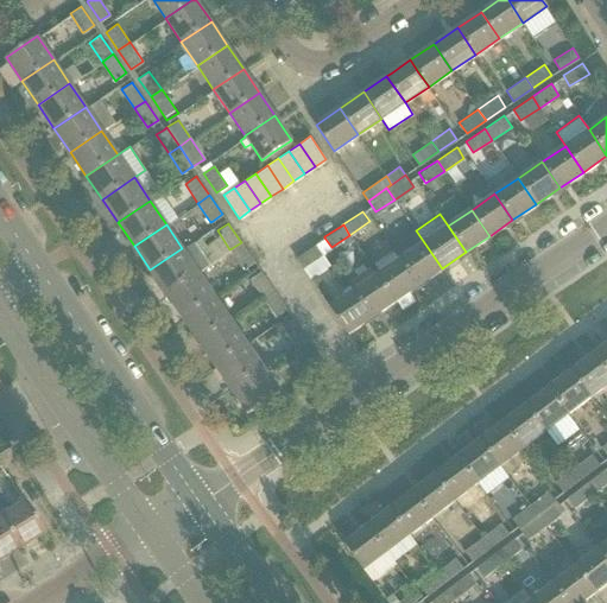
[(413,226),(390,241),(402,258),(400,258),(418,285),(442,268),(416,230),(413,226)]
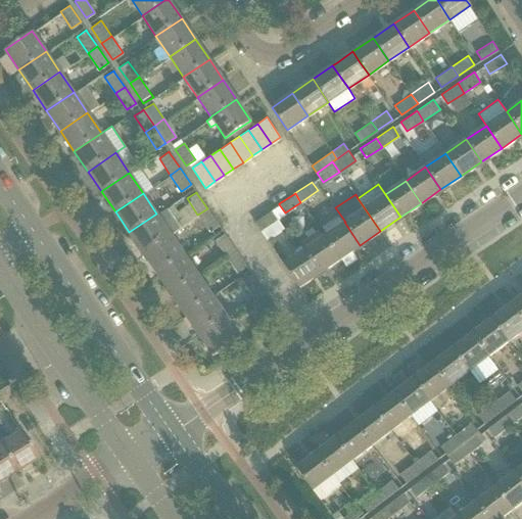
[(129,232),(143,252),(171,234),(179,228),(164,208),(156,214),(129,232)]
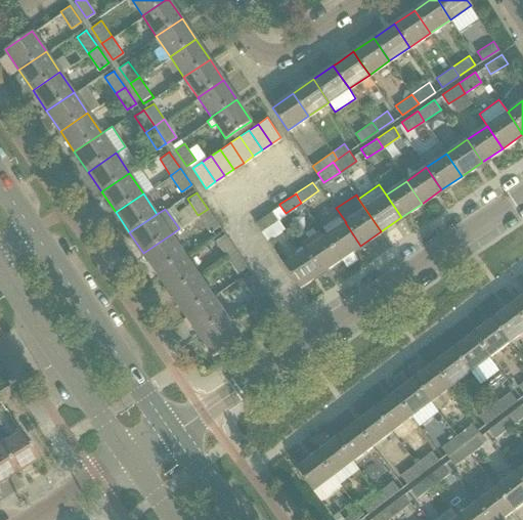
[(200,214),(198,215),(209,231),(211,230),(219,225),(208,209),(200,214)]
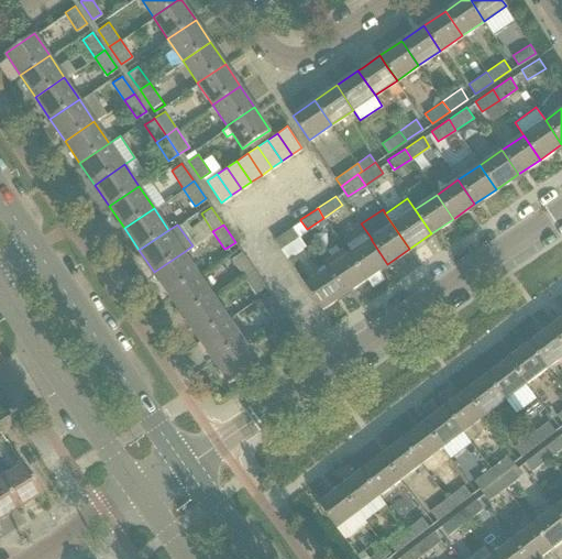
[(298,236),(291,226),(274,238),(281,248),(282,247),(298,236)]
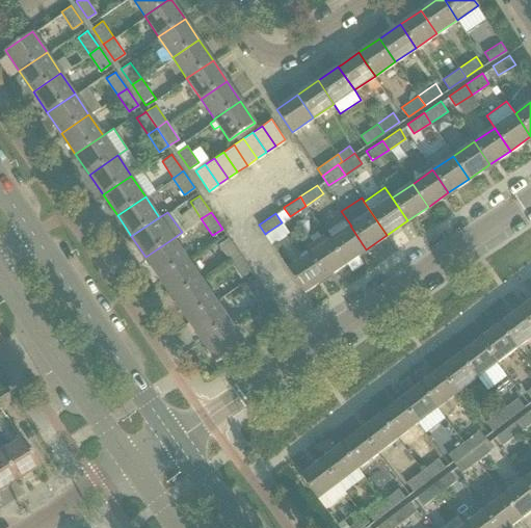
[(266,233),(265,234),(271,242),(288,231),(282,222),(266,233)]
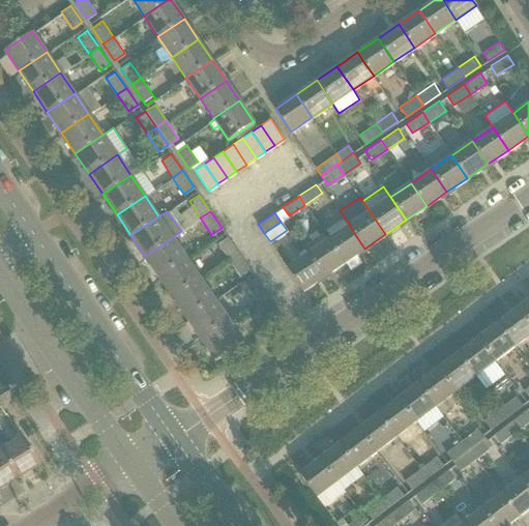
[(349,225),(328,239),(344,262),(364,249),(349,225)]
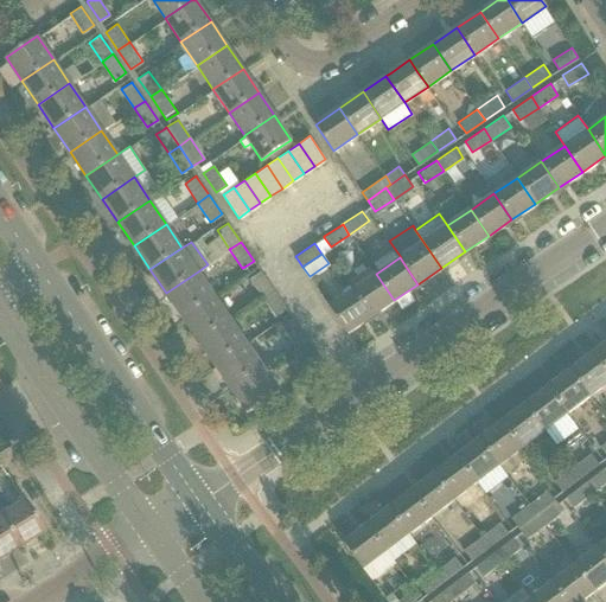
[(250,276),(249,277),(262,296),(263,295),(273,289),(260,270),(250,276)]
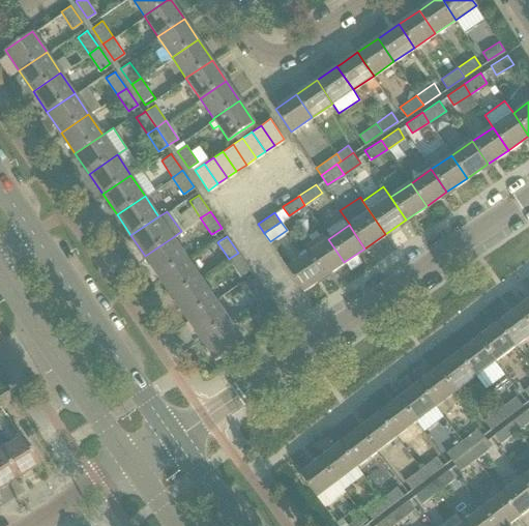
[(145,256),(158,276),(186,258),(173,237),(145,256)]
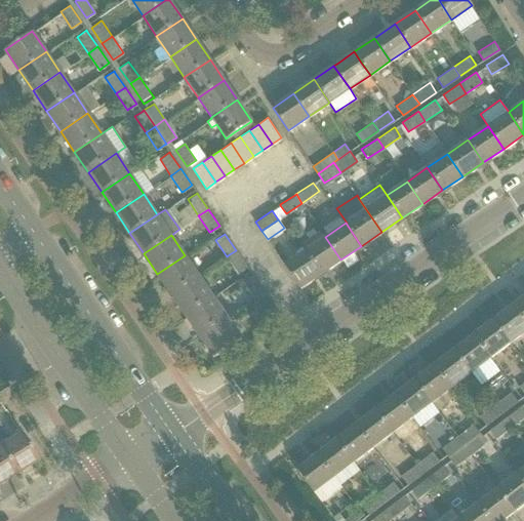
[(325,237),(305,250),(320,274),(340,259),(325,237)]
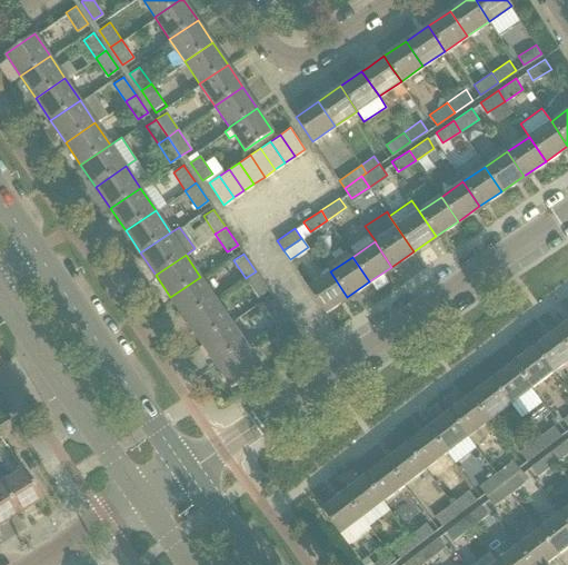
[(309,286),(308,287),(325,311),(347,297),(330,271),(327,266),(319,271),(324,277),(309,286)]
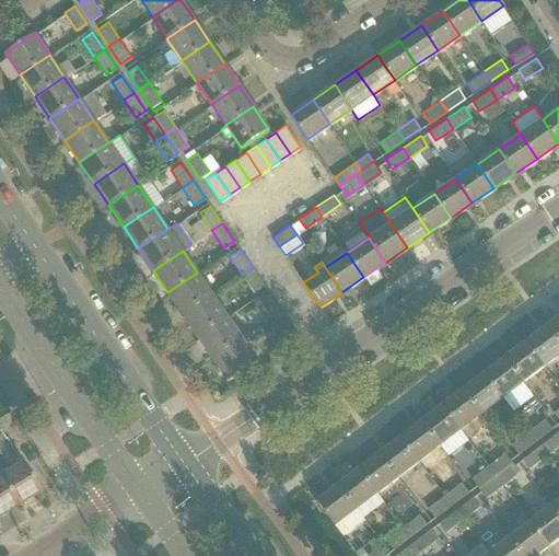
[(243,273),(242,274),(253,291),(255,290),(264,285),(252,267),(243,273)]
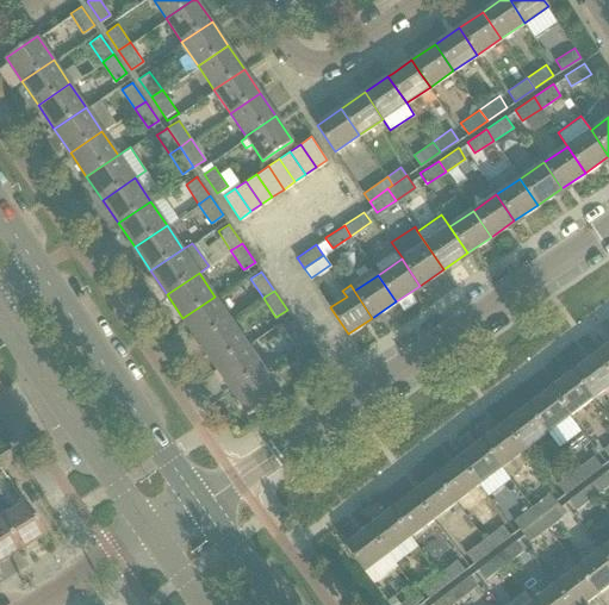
[(182,318),(199,342),(231,319),(215,297),(182,318)]
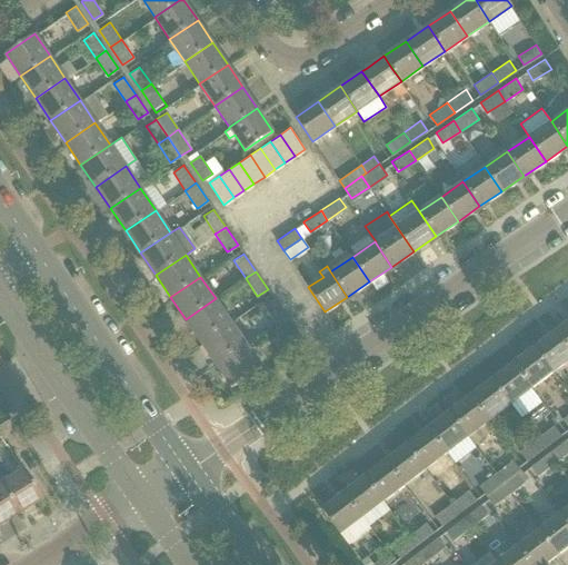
[(263,305),(276,323),(286,315),(273,297),(263,305)]
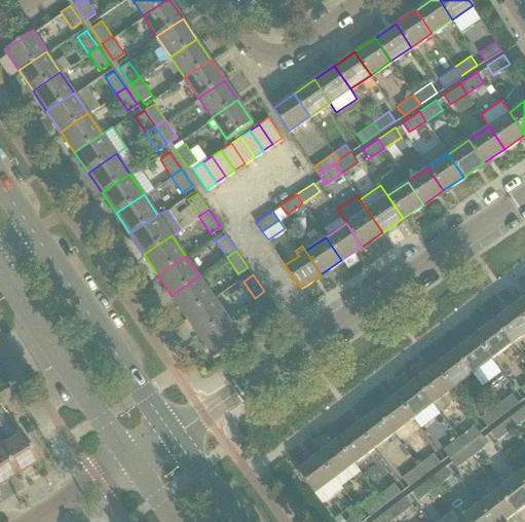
[(172,295),(186,314),(213,296),(199,275),(172,295)]
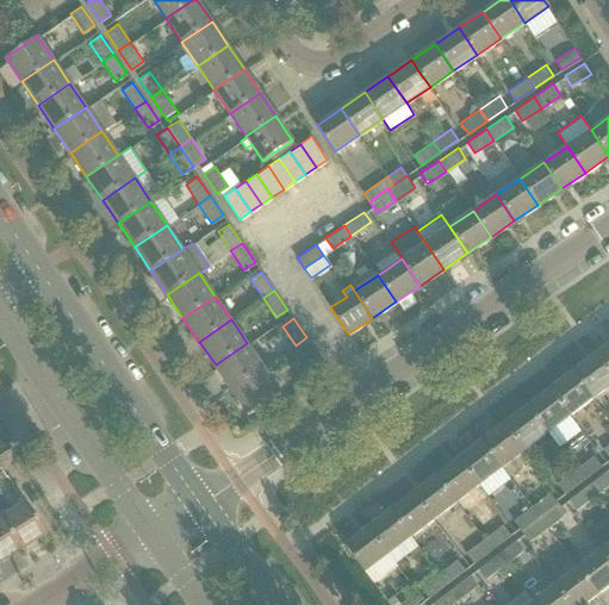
[(306,337),(296,345),(304,357),(315,350),(306,337)]
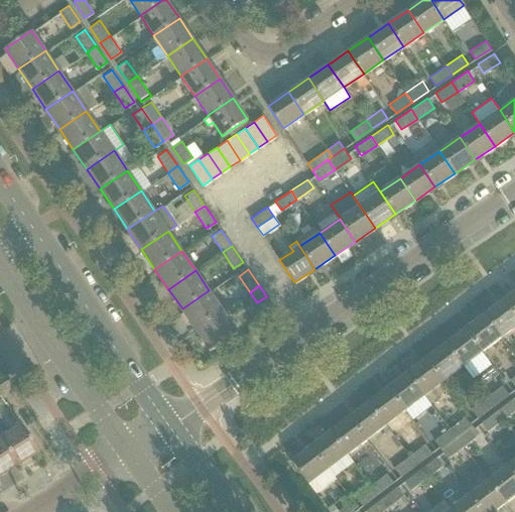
[(182,308),(196,329),(223,310),(209,290),(182,308)]
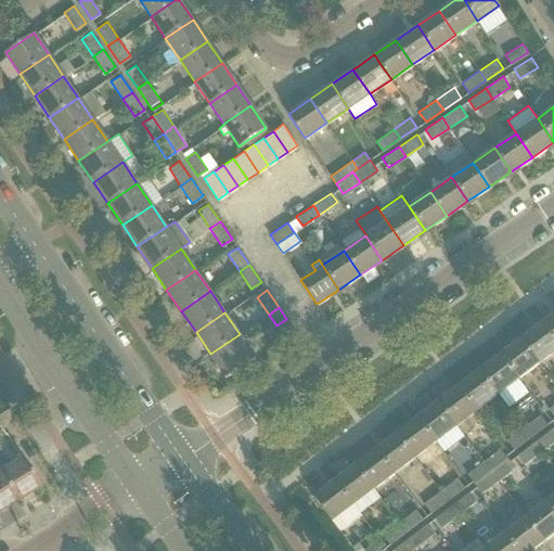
[(553,312),(541,322),(553,338),(553,312)]
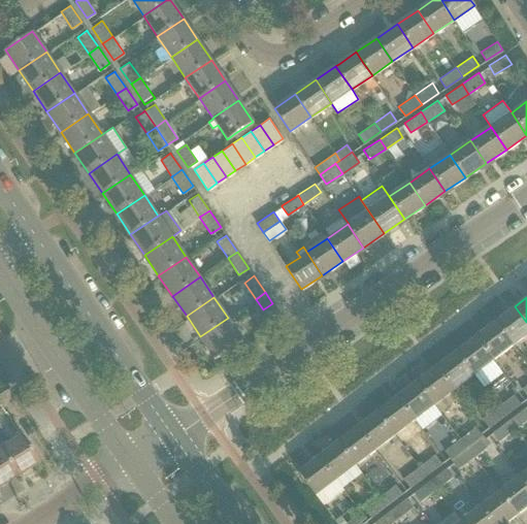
[(280,314),(272,303),(263,309),(259,313),(266,323),(280,314)]
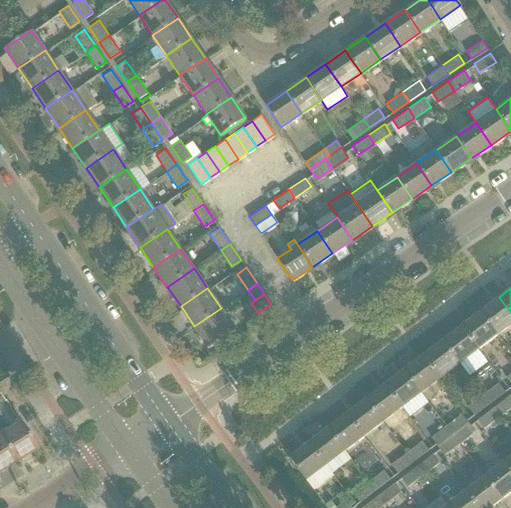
[(510,312),(499,297),(480,312),(497,334),(510,322),(510,312)]
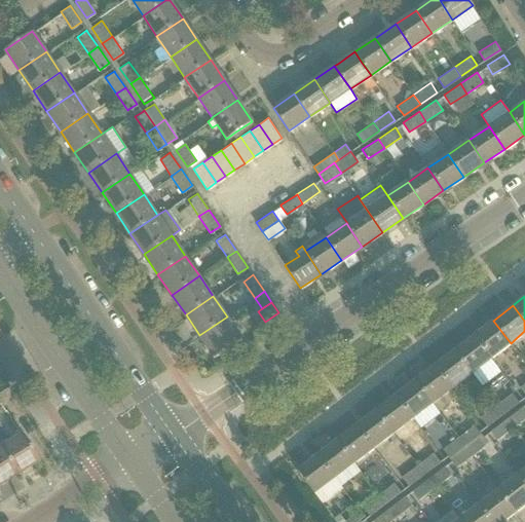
[(227,317),(199,335),(214,356),(238,339),(240,337),(249,332),(234,311),(227,317)]
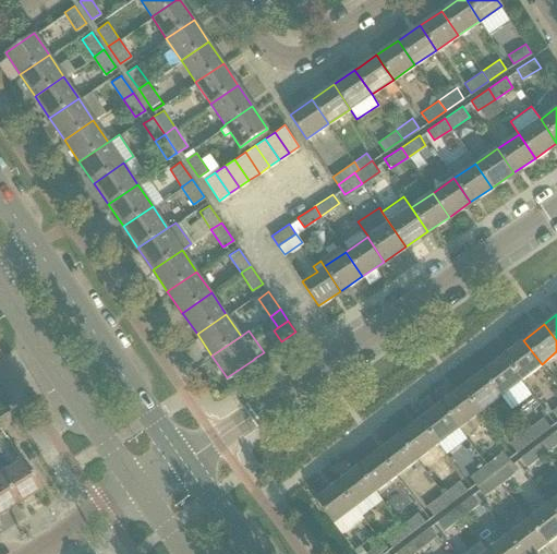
[(523,340),(503,356),(521,380),(542,364),(523,340)]
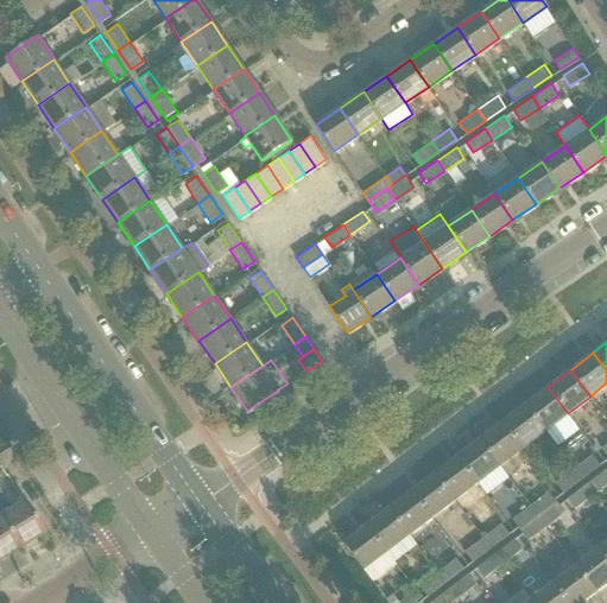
[(548,387),(525,405),(544,431),(568,413),(548,387)]
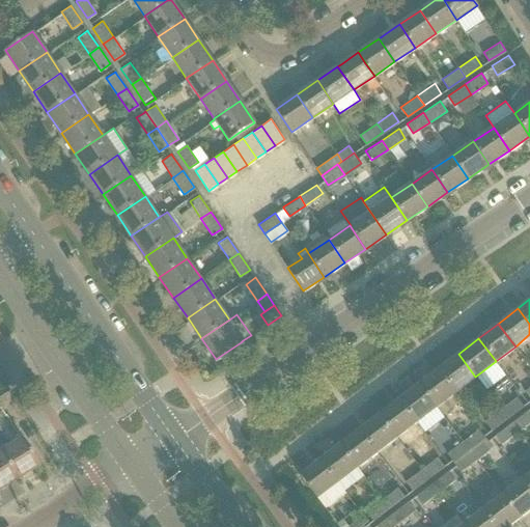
[(458,354),(439,368),(455,391),(475,377),(458,354)]
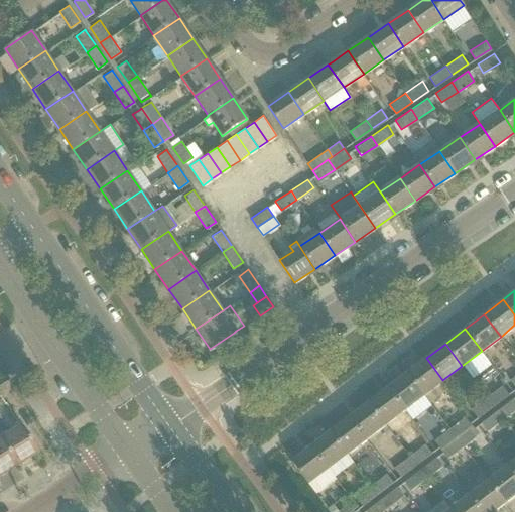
[(426,358),(407,373),(423,395),(442,380),(426,358)]
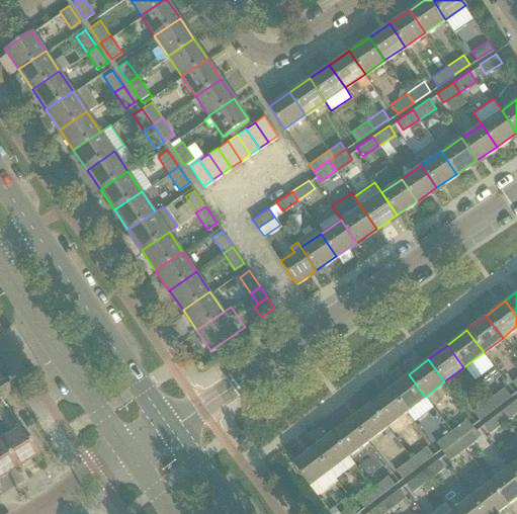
[(409,374),(389,389),(406,411),(425,397),(409,374)]
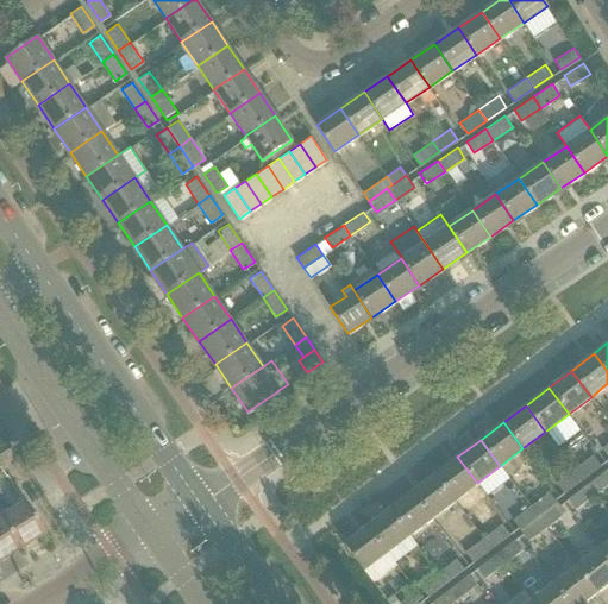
[(591,453),(572,467),(581,478),(600,464),(591,453)]
